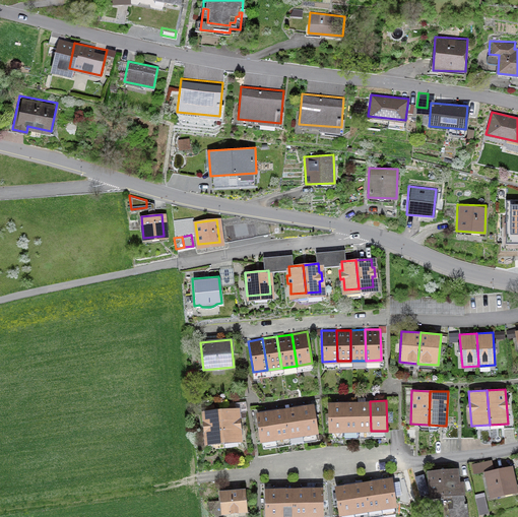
[(328,432),(343,432),(342,401),(327,402),(328,432)]
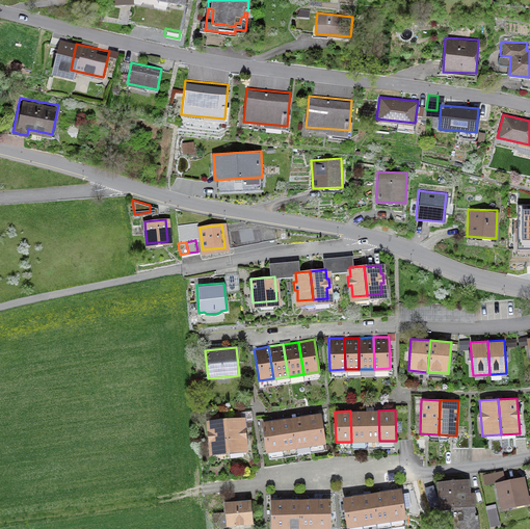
[(350,411),(351,442),(365,442),(364,411),(350,411)]
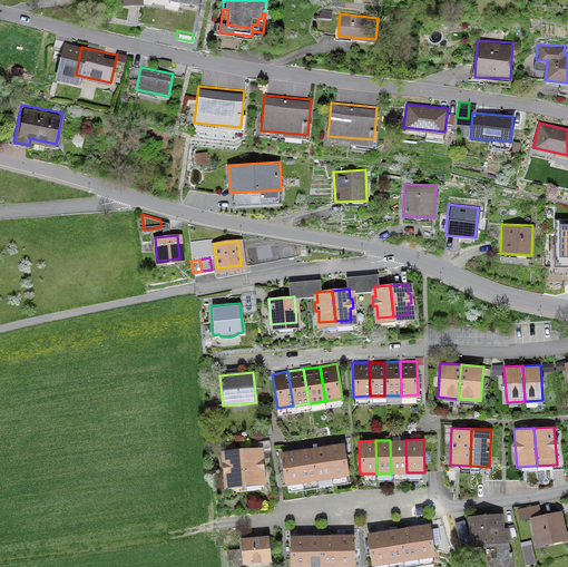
[(390,440),(391,473),(407,472),(405,440),(390,440)]
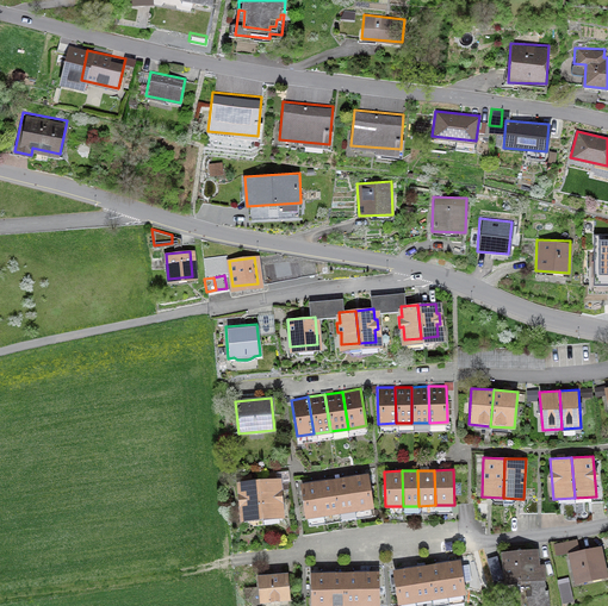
[(348,475),(355,511),(373,507),(367,472),(348,475)]
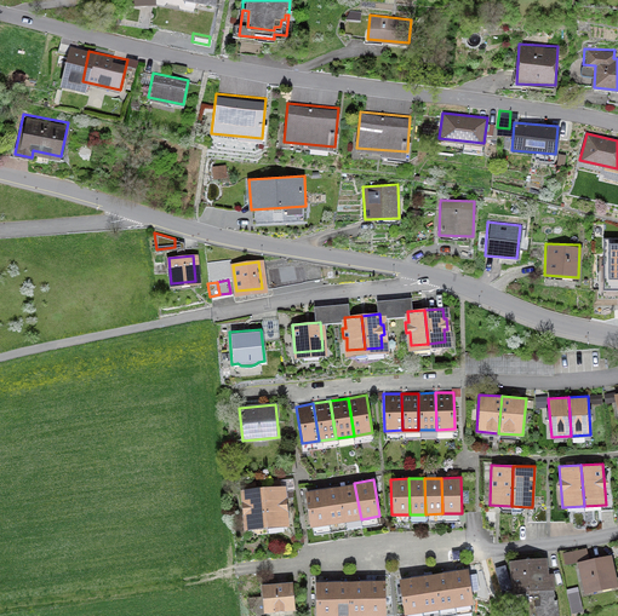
[(339,485),(345,522),(361,519),(354,483),(339,485)]
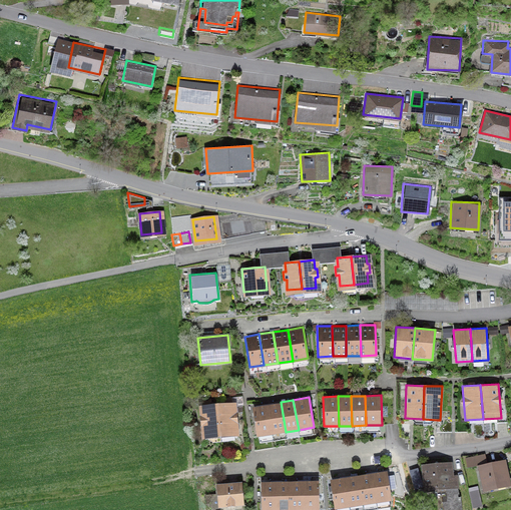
[(217,404),(220,437),(239,435),(235,402),(217,404)]
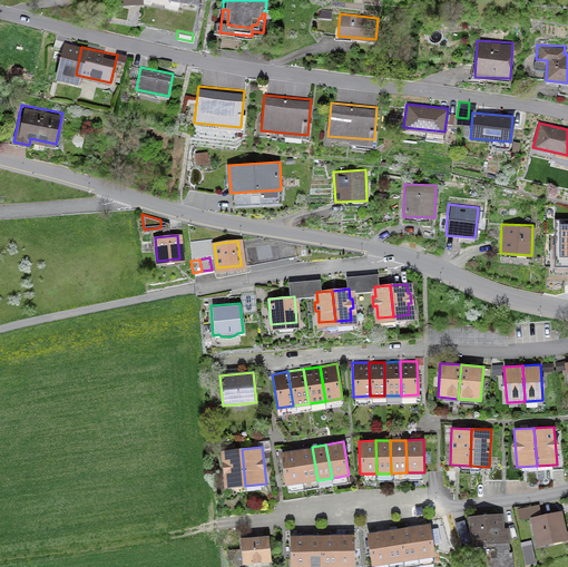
[(294,450),(300,482),(317,480),(312,447),(294,450)]
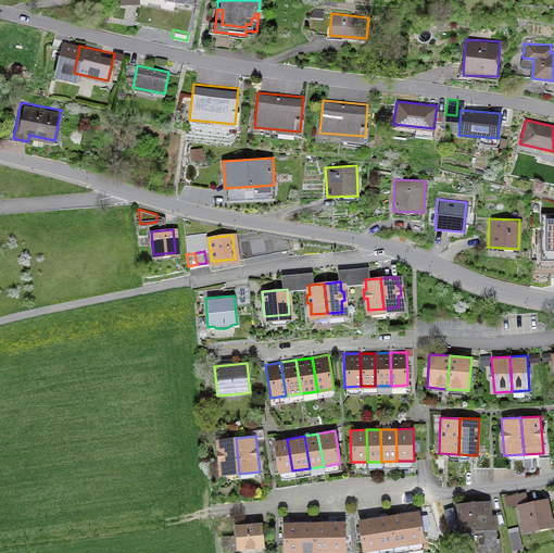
[(239,474),(236,438),(215,440),(218,476),(239,474)]
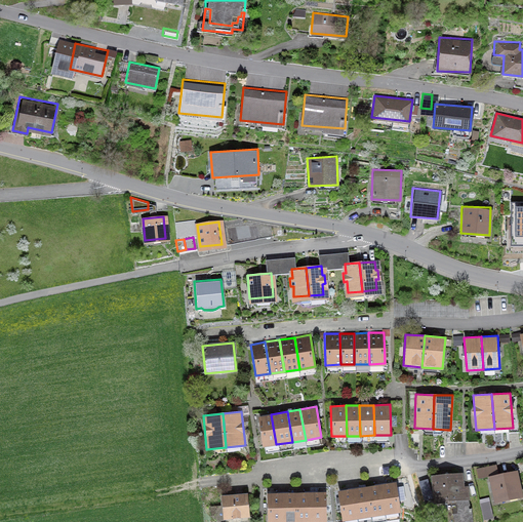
[(263,447),(276,444),(271,414),(257,416),(263,447)]
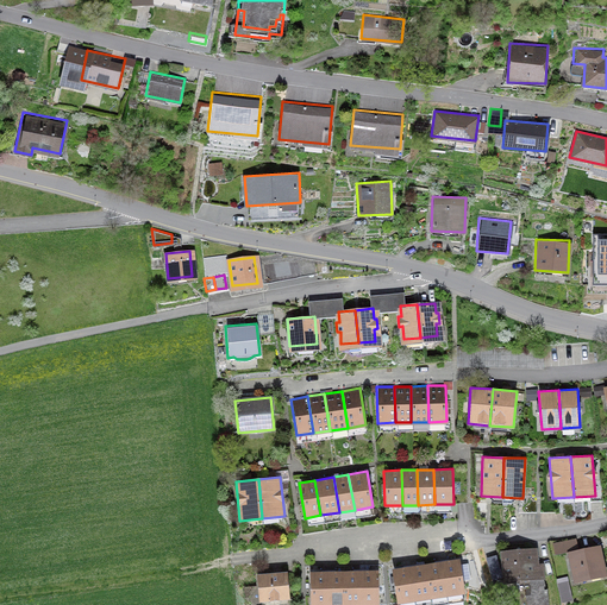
[(519,498),(519,511),(532,511),(532,498),(519,498)]
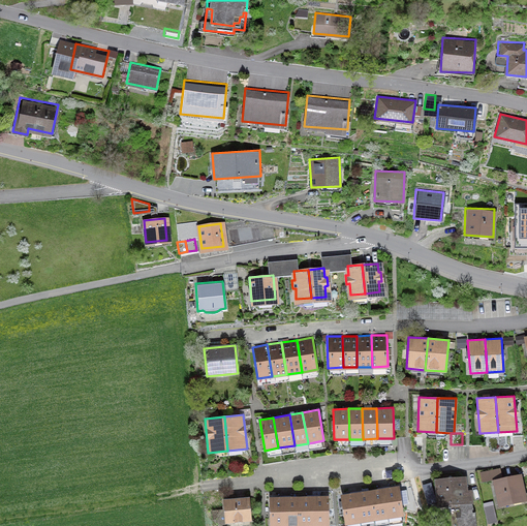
[(466,434),(466,443),(478,443),(478,434),(466,434)]
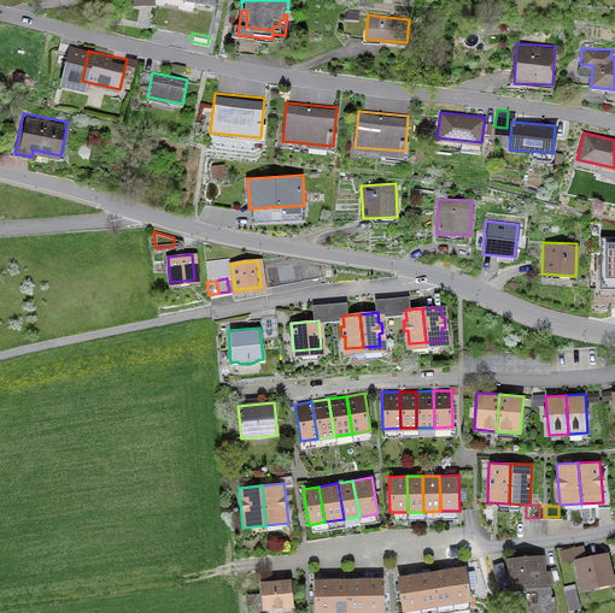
[(570,546),(558,548),(561,559),(573,556),(570,546)]
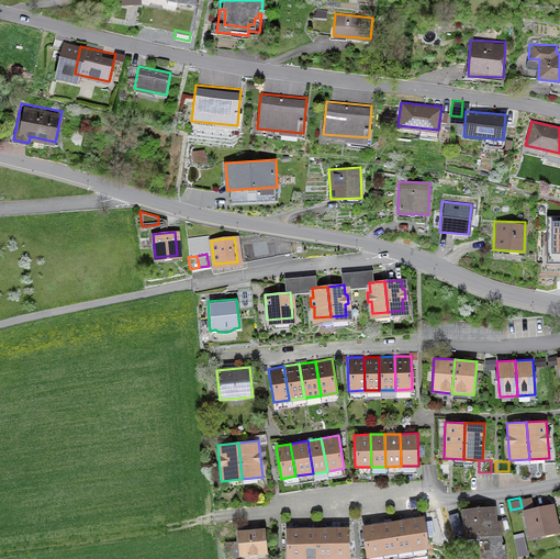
[(524,510),(530,538),(559,530),(553,503),(524,510)]
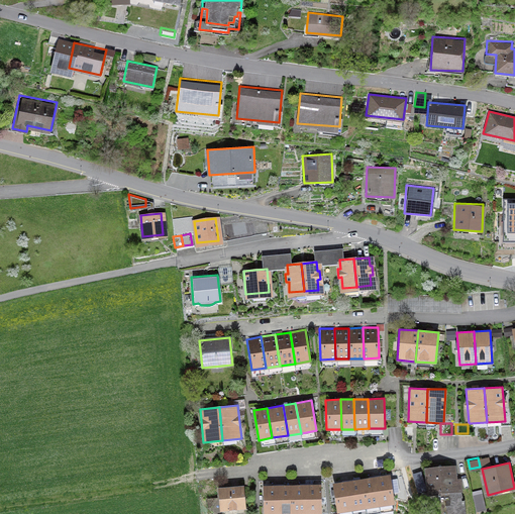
[(457,465),(424,468),(427,495),(460,492),(457,465)]
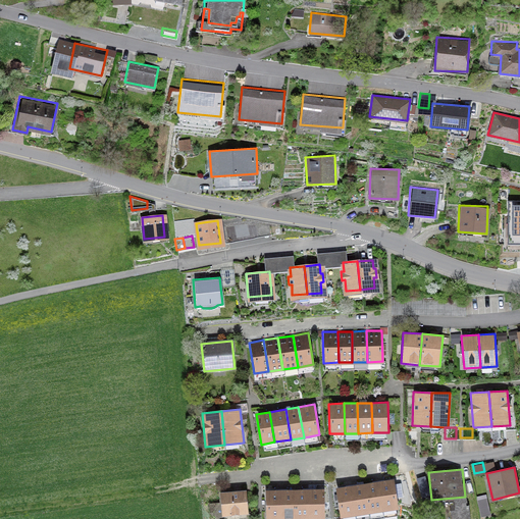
[(377,480),(382,511),(398,508),(393,478),(377,480)]
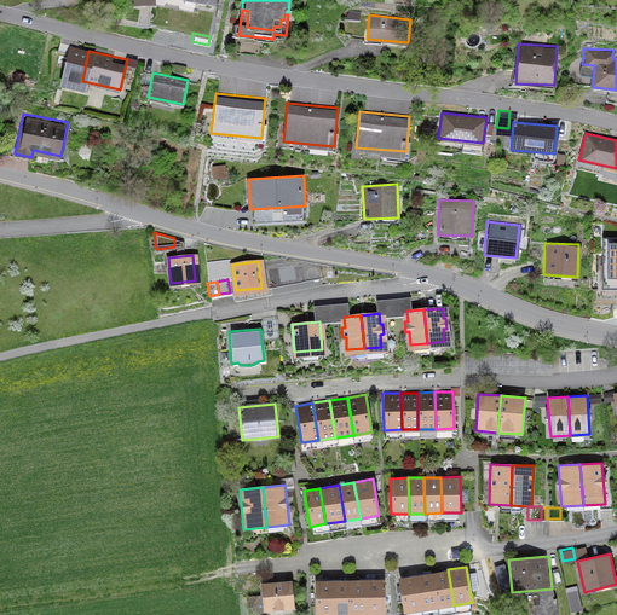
[(431,572),(437,608),(454,605),(448,569),(431,572)]
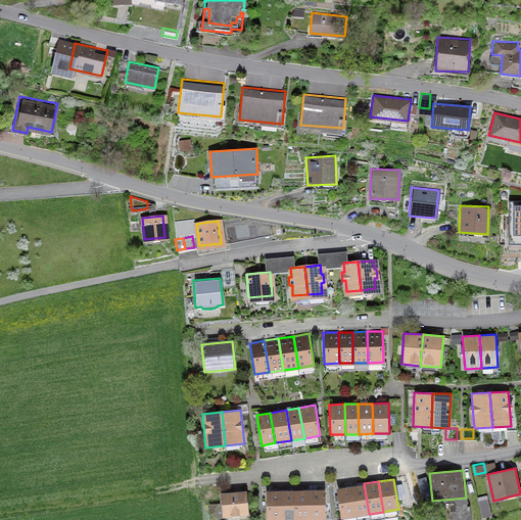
[(350,486),(357,516),(369,514),(364,483),(350,486)]
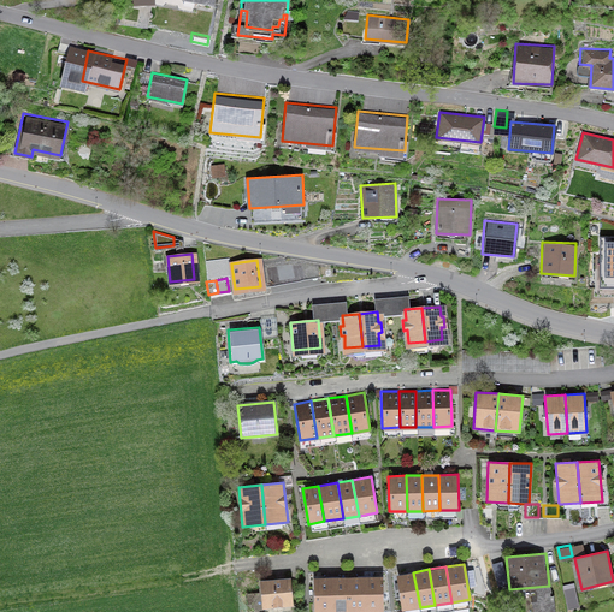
[(402,611),(420,607),(413,572),(396,575),(402,611)]
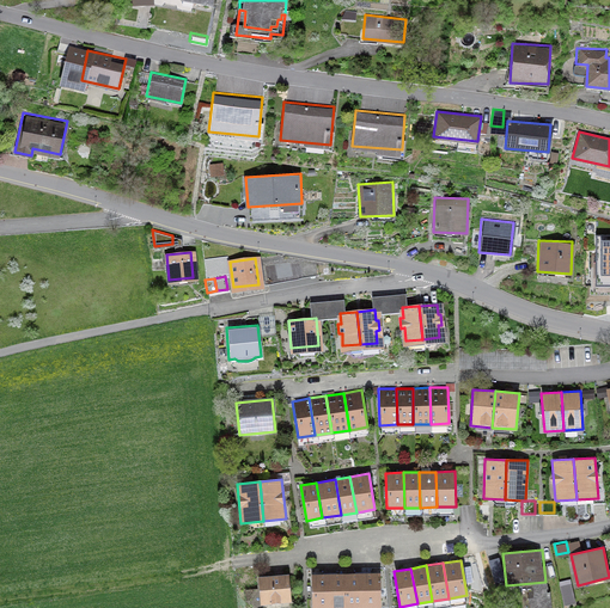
[(312,607),(329,607),(329,573),(312,575),(312,607)]
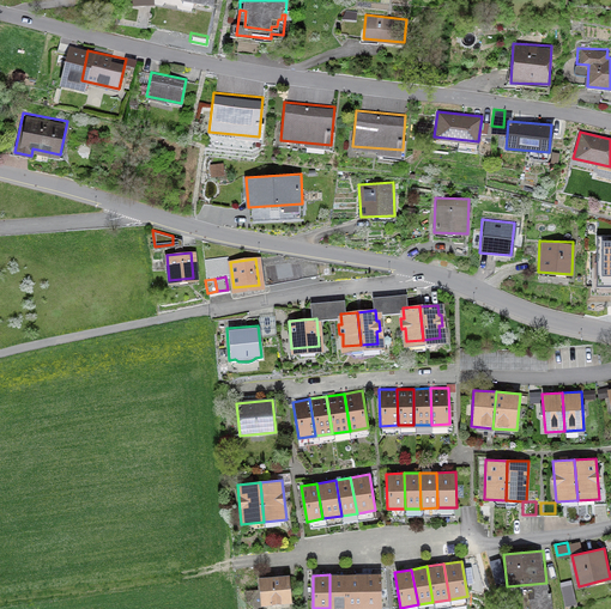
[(330,574),(330,608),(345,608),(345,574),(330,574)]
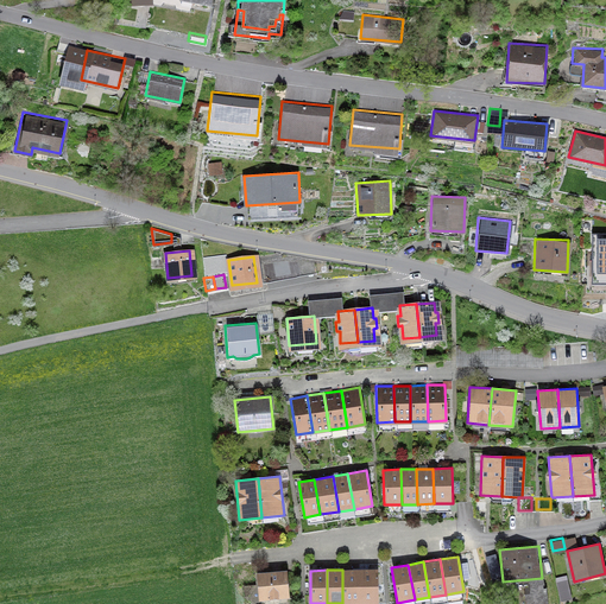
[(342,570),(342,603),(352,603),(360,603),(359,570),(342,570)]
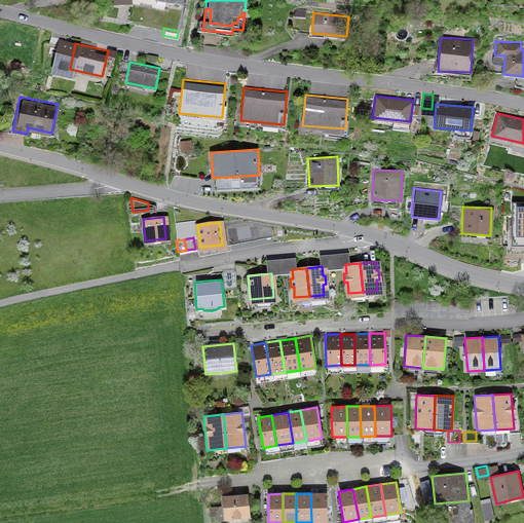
[(310,493),(311,522),(328,522),(327,493),(310,493)]
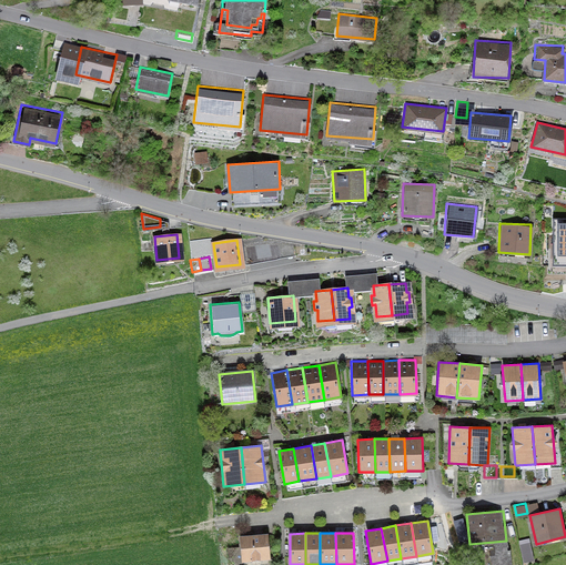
[(268,534),(240,536),(242,561),(270,558),(268,534)]
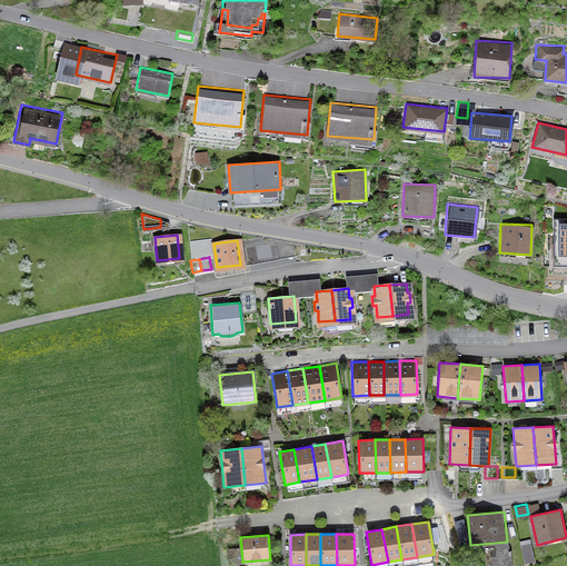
[(528,536),(517,538),(524,562),(535,559),(528,536)]
